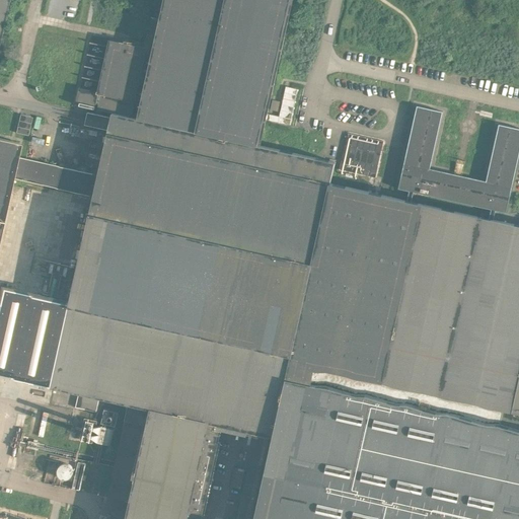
[(0,0),(0,41),(8,0),(0,0)]
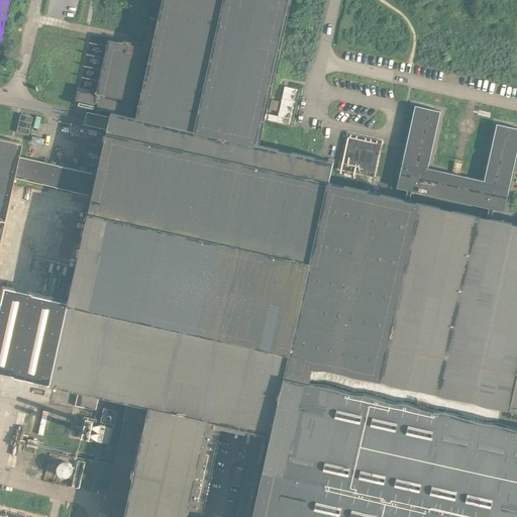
[(102,69),(102,70),(100,81),(99,81),(97,92),(79,88),(75,104),(82,106),(112,112),(207,133),(259,144),(263,126),(265,117),(265,115),(269,97),(270,94),(272,83),(290,0),(163,0),(156,35),(148,34),(145,48),(108,40),(107,45),(107,46),(105,58),(104,58),(102,69)]
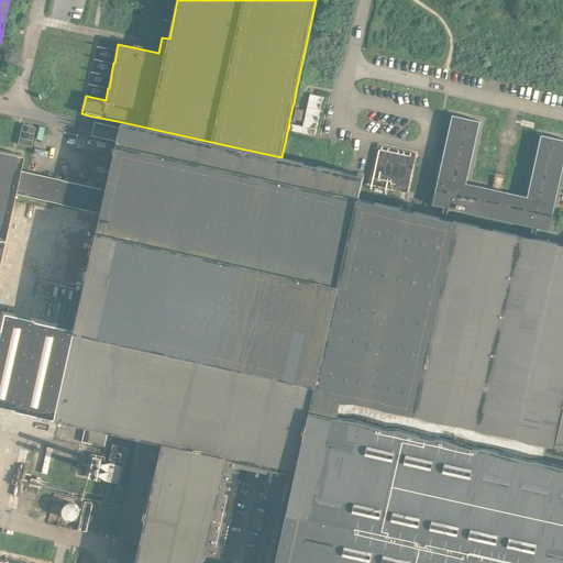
[(290,125),(288,125),(288,128),(290,128),(290,130),(310,134),(317,133),(326,97),(312,94),(305,127),(291,123),(290,125)]
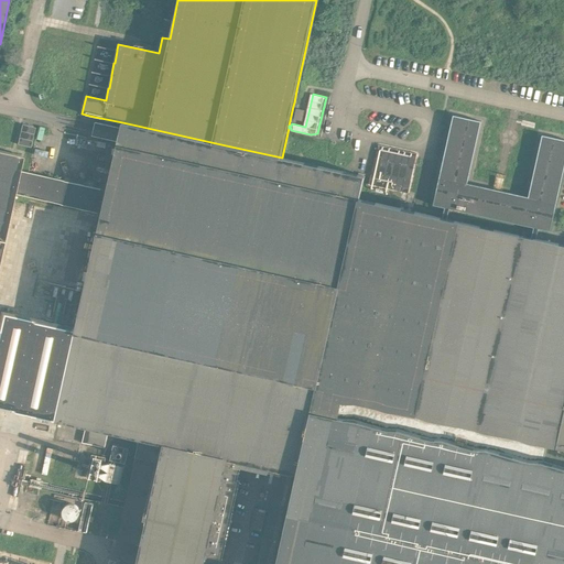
[(307,111),(295,108),(293,119),(305,122),(307,111)]
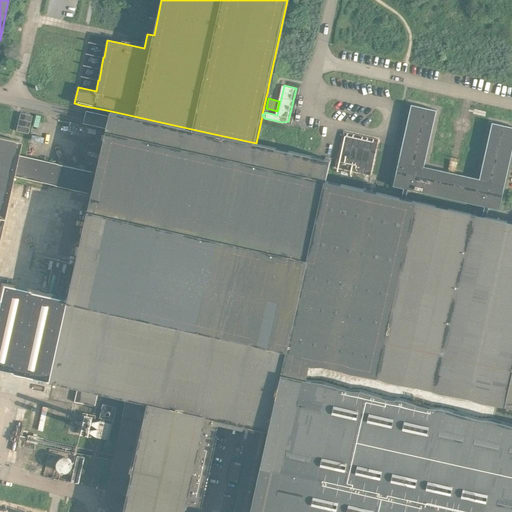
[(407,189),(484,206),(482,216),(486,217),(488,207),(499,210),(511,149),(511,126),(505,125),(503,125),(491,122),(479,178),(424,166),(436,110),(425,107),(422,107),(411,104),(392,186),(403,188),(401,198),(405,199),(407,189)]
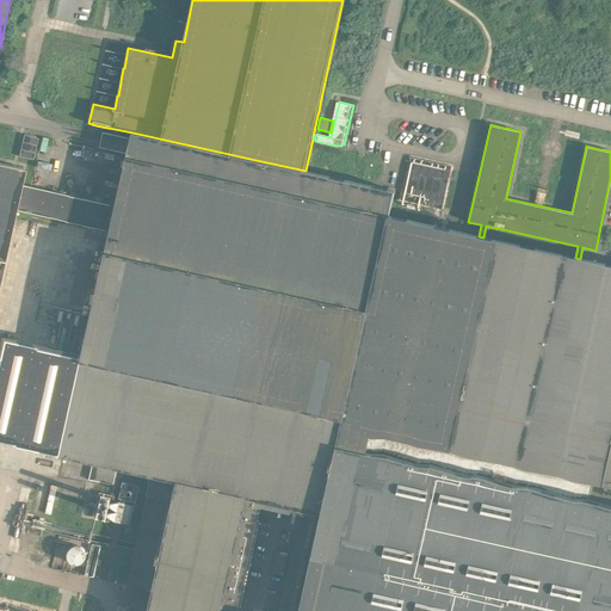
[(0,338),(0,439),(61,454),(92,461),(117,466),(152,474),(150,479),(260,503),(283,508),(289,510),(290,505),(310,510),(316,511),(322,512),(337,445),(364,451),(365,448),(368,436),(402,444),(403,440),(405,440),(498,461),(592,482),(610,486),(610,265),(580,259),(575,258),(544,251),(483,238),(479,236),(445,228),(436,227),(433,226),(388,216),(394,191),(306,171),(245,158),(133,133),(131,139),(103,131),(99,147),(128,153),(123,172),(116,207),(110,230),(107,245),(97,292),(91,316),(86,339),(82,356),(0,338)]
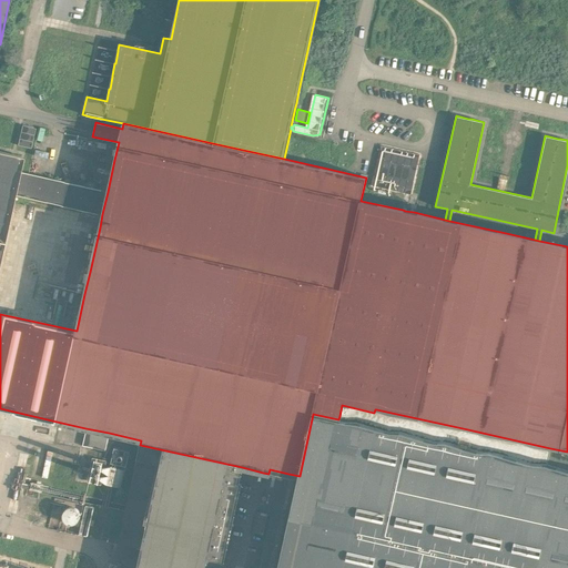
[(21,124),(18,144),(32,148),(36,127),(21,124)]
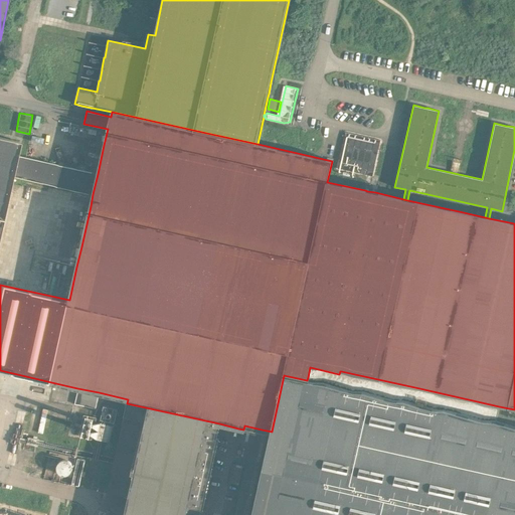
[(372,176),(380,140),(345,132),(337,168),(372,176)]
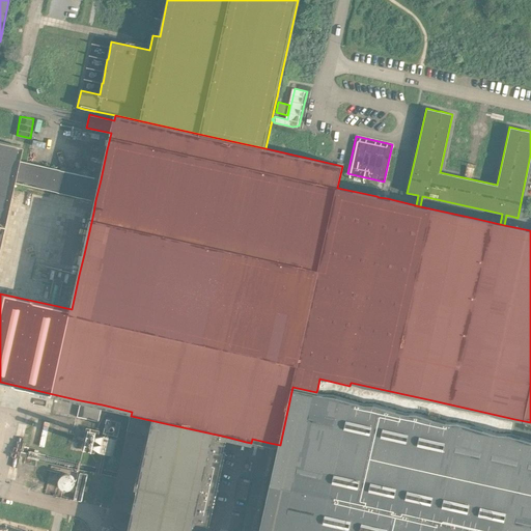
[(0,231),(11,182),(95,200),(101,179),(17,160),(20,146),(0,141),(0,231)]
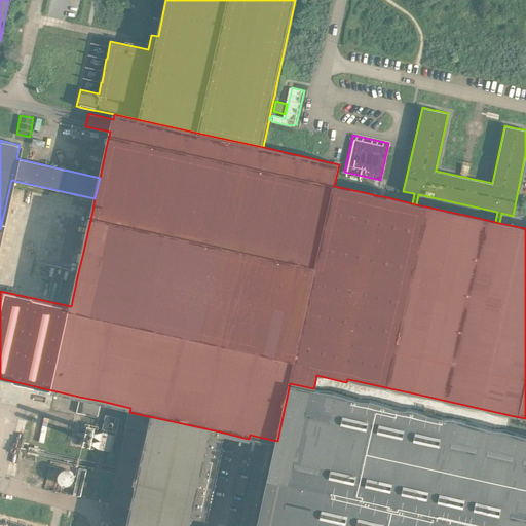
[(318,389),(313,388),(290,383),(277,441),(263,502),(257,525),(525,525),(525,436),(487,427),(486,426),(457,420),(456,420),(424,413),(329,391),(318,389)]
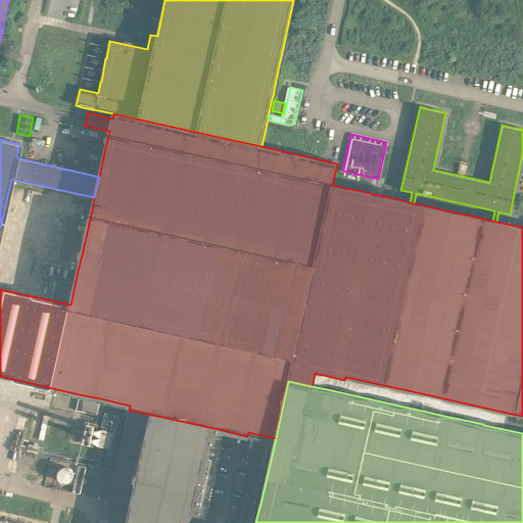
[(79,394),(76,411),(96,415),(100,398),(79,394)]
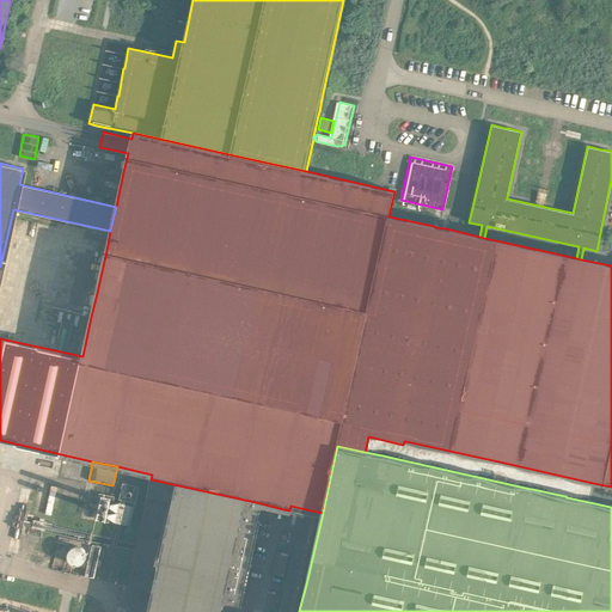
[(220,611),(221,610),(222,603),(240,607),(249,571),(258,525),(259,520),(257,520),(259,512),(261,503),(151,479),(136,544),(136,545),(136,546),(127,585),(134,586),(141,587),(153,591),(153,594),(150,609),(148,611),(220,611)]
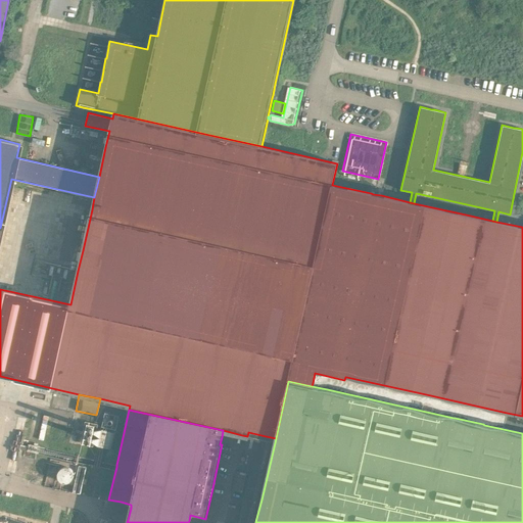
[(89,442),(112,446),(113,437),(105,436),(106,430),(96,428),(97,424),(92,423),(89,442)]
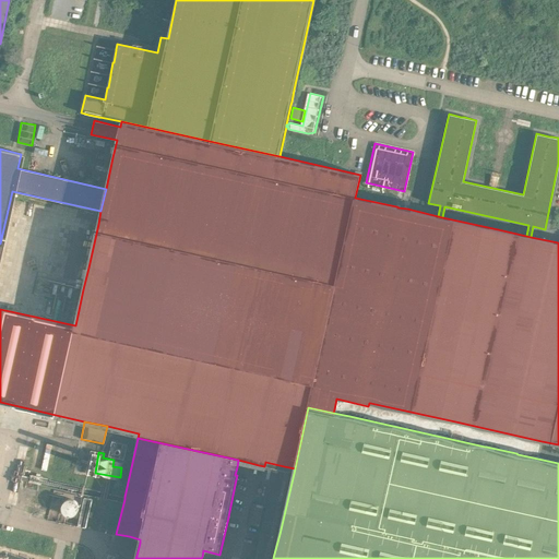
[(80,508),(79,504),(78,501),(74,499),(71,499),(68,499),(64,501),(62,504),(62,508),(62,511),(64,513),(67,515),(70,516),(72,516),(74,515),(76,514),(79,511),(80,508)]
